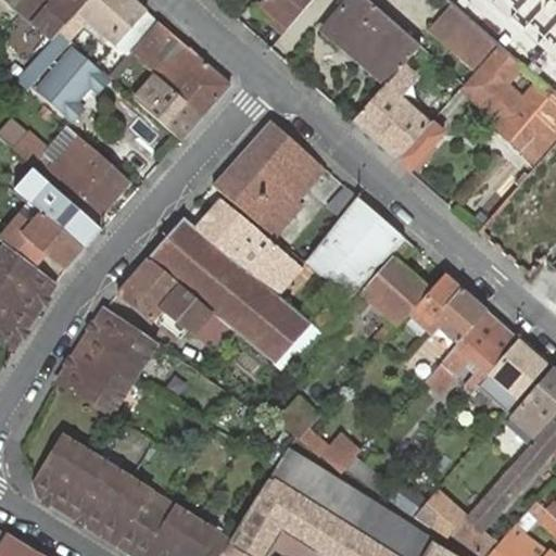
[(3,0),(11,7),(16,0),(17,0),(37,16),(30,23),(51,41),(60,33),(88,0),(3,0)]
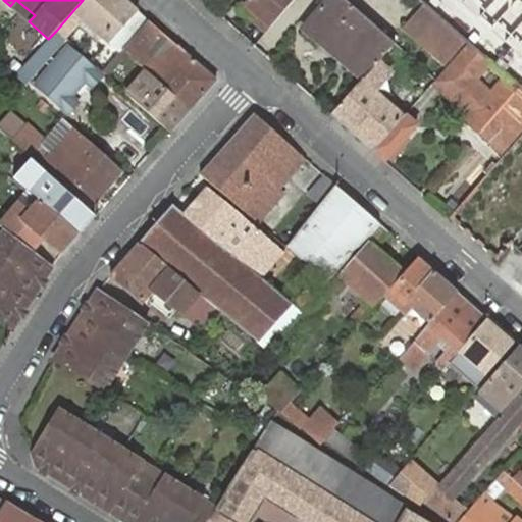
[(16,0),(15,0),(10,6),(29,21),(35,15),(16,0)]
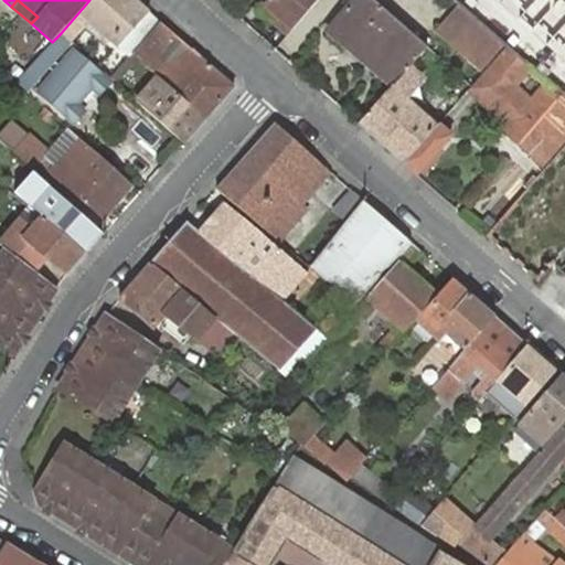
[(150,12),(136,0),(89,0),(61,33),(72,43),(89,22),(118,48),(129,56),(131,54),(140,44),(156,28),(160,22),(149,12),(150,12)]
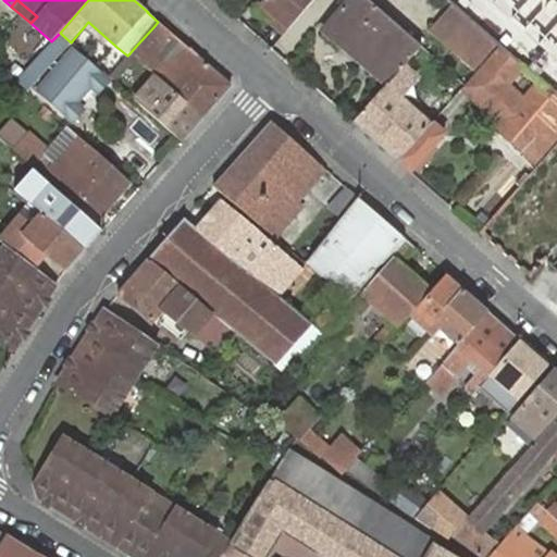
[(264,0),(261,4),(289,28),(294,23),(268,0),(264,0)]
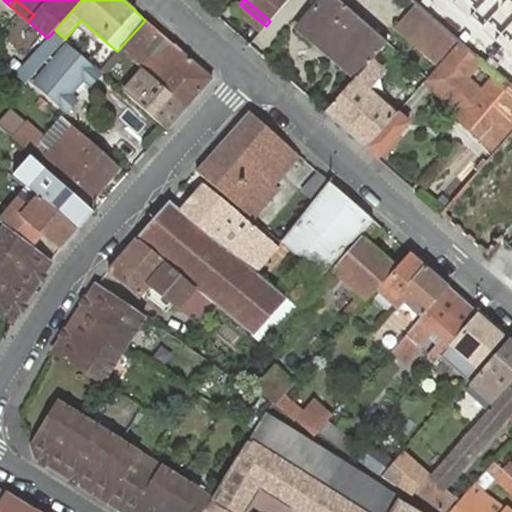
[(246,0),(270,21),(287,0),(246,0)]
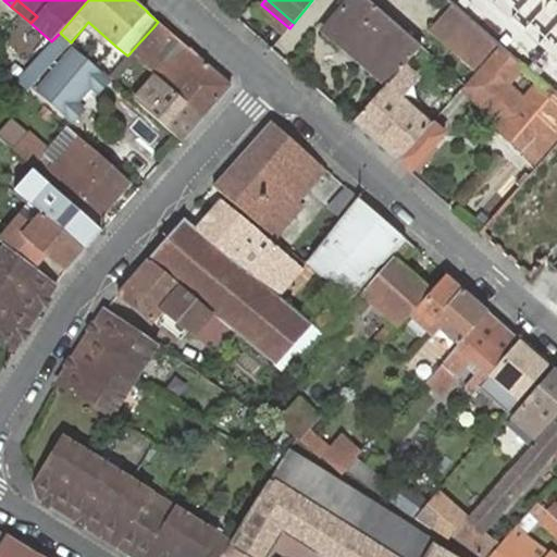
[(387,84),(390,81),(403,66),(410,58),(420,46),(369,0),(347,0),(337,12),(325,25),(321,31),(385,85),(387,84)]
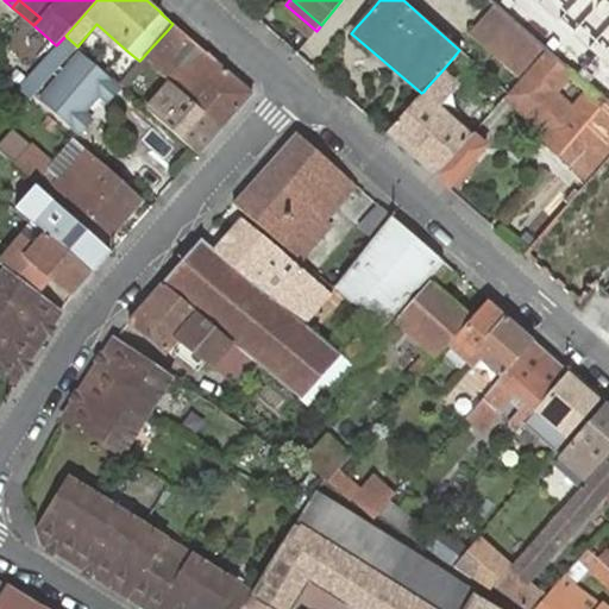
[(608,0),(551,0),(608,54),(608,0)]
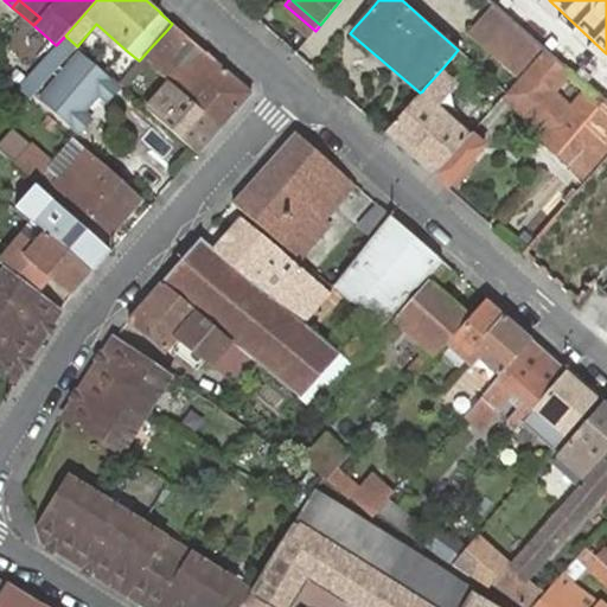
[(542,50),(542,49),(492,4),(491,5),(467,32),(518,77),(542,50)]
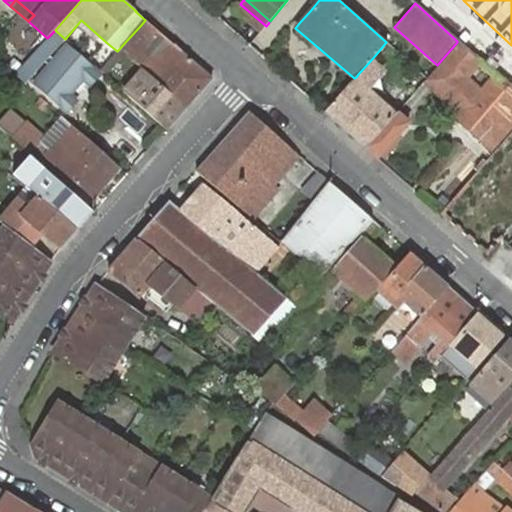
[(157,30),(145,20),(141,25),(127,40),(119,49),(128,57),(131,60),(148,74),(186,108),(212,79),(174,45),(157,30)]
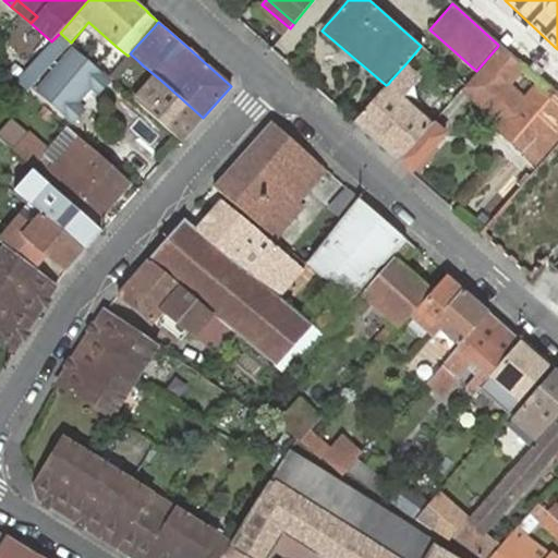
[(71,43),(60,33),(16,81),(27,91),(71,43)]
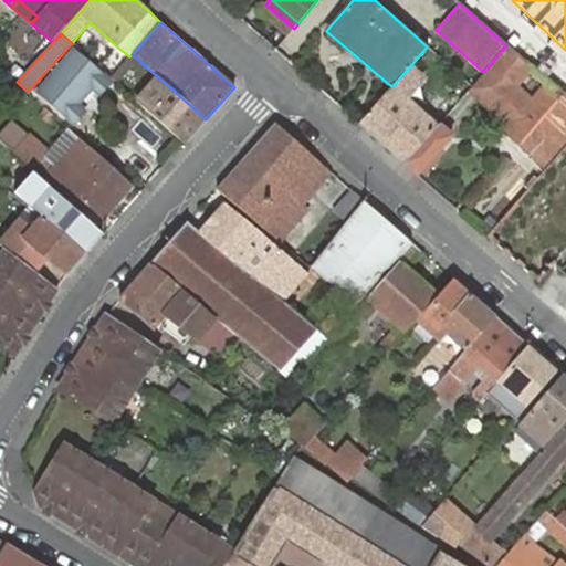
[(471,85),(461,97),(532,158),(558,128),(565,135),(565,106),(543,86),(547,82),(505,46),(483,72),(471,85)]
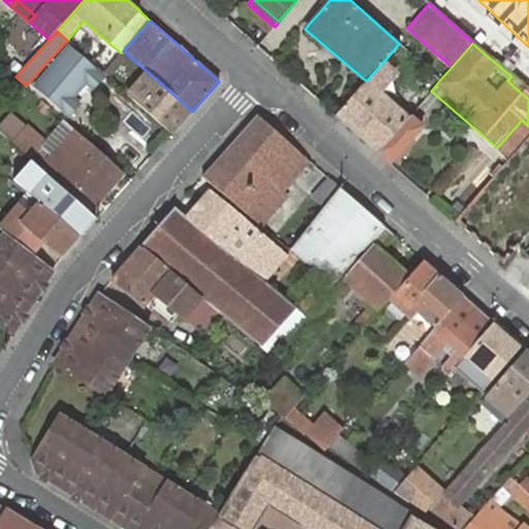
[(69,47),(34,86),(69,117),(80,104),(71,97),(85,83),(93,90),(104,78),(69,47)]
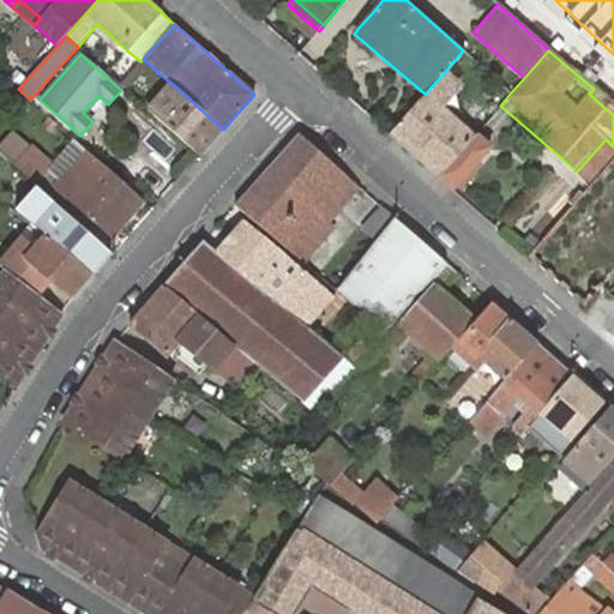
[(452,64),(444,73),(450,79),(458,70),(452,64)]
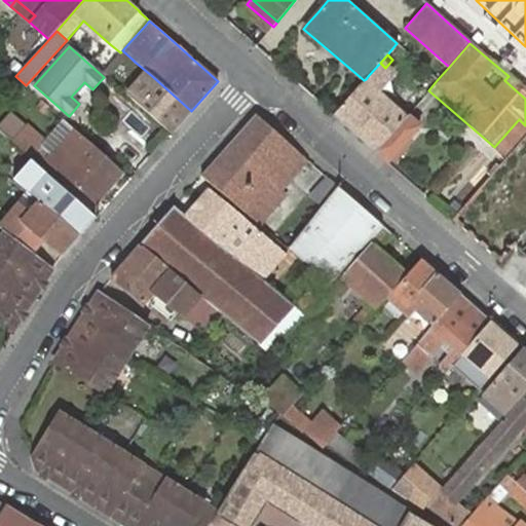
[(376,152),(407,115),(396,106),(376,88),(372,84),(386,68),(385,68),(380,63),(368,76),(366,79),(364,80),(334,115),(376,152)]
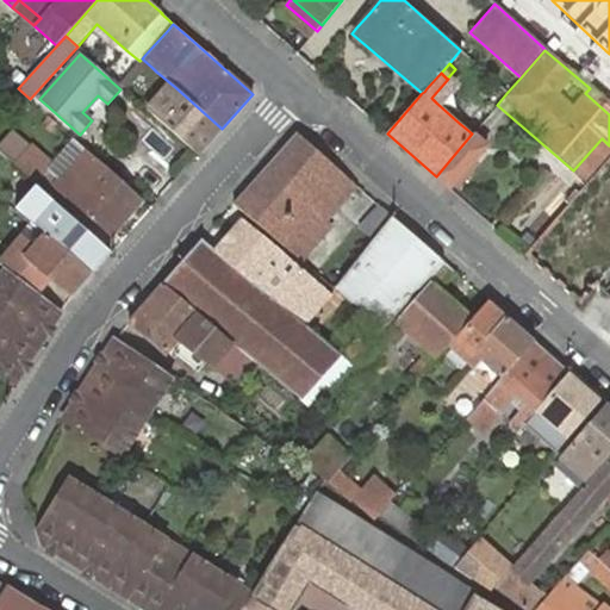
[(431,98),(436,103),(440,99),(454,83),(448,79),(431,98)]
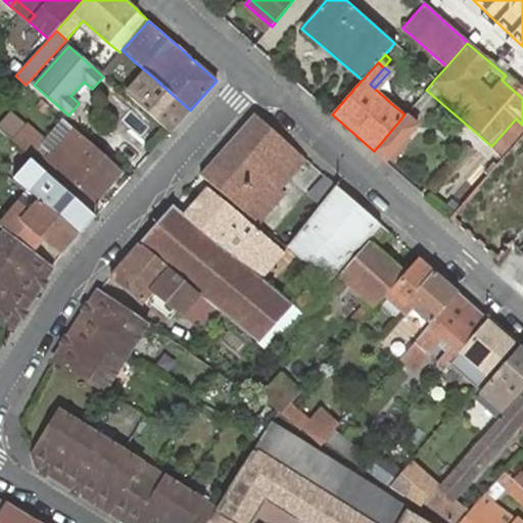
[(170,133),(190,110),(151,76),(132,99),(170,133)]
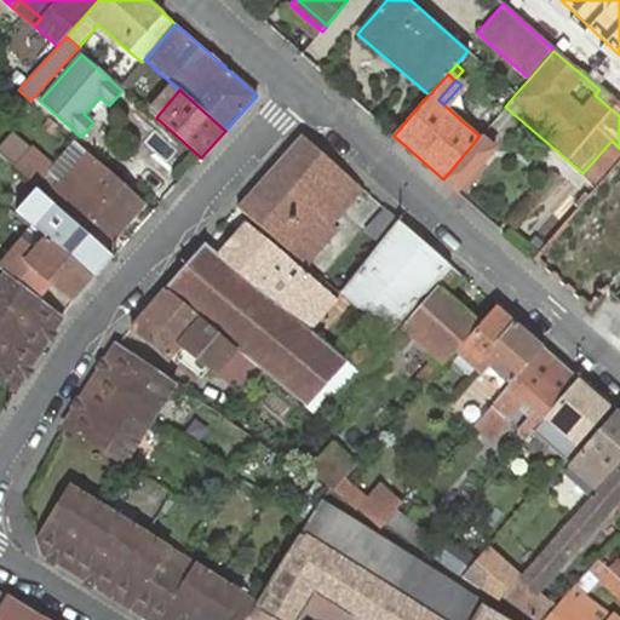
[(51,120),(45,127),(50,132),(56,125),(51,120)]
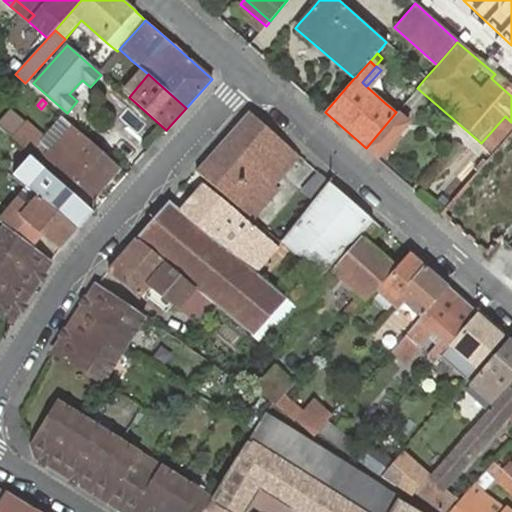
[(283,141),(249,111),(196,172),(252,218),(278,188),(269,180),(279,169),(295,151),(283,141)]
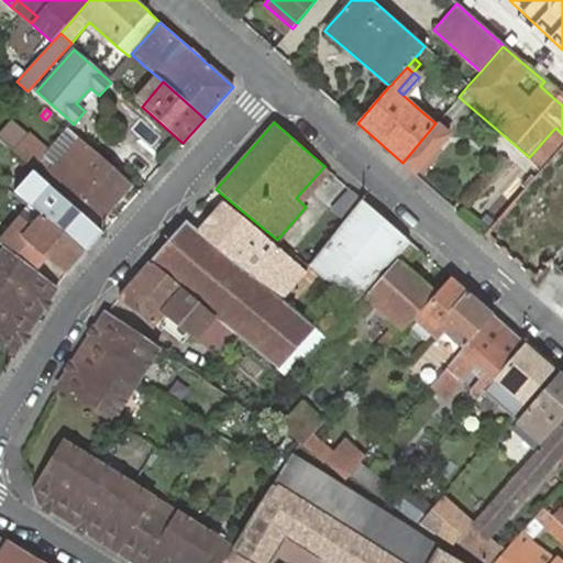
[(403,163),(415,174),(420,168),(435,151),(449,135),(435,123),(403,163)]
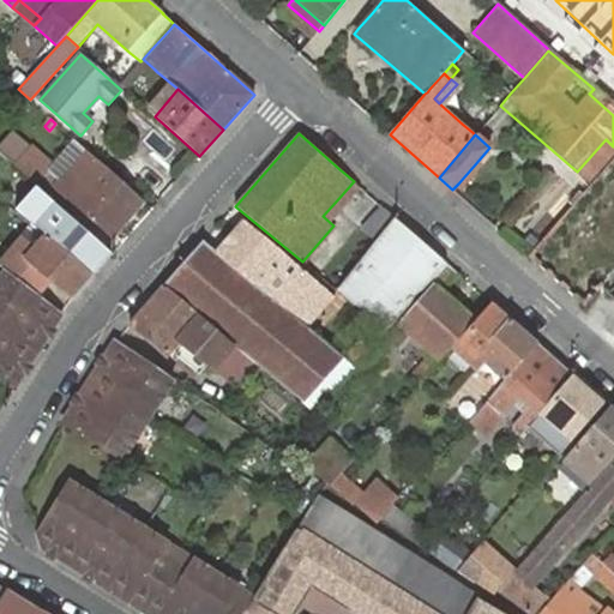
[(77,205),(113,235),(142,203),(77,144),(48,178),(78,204),(77,205)]
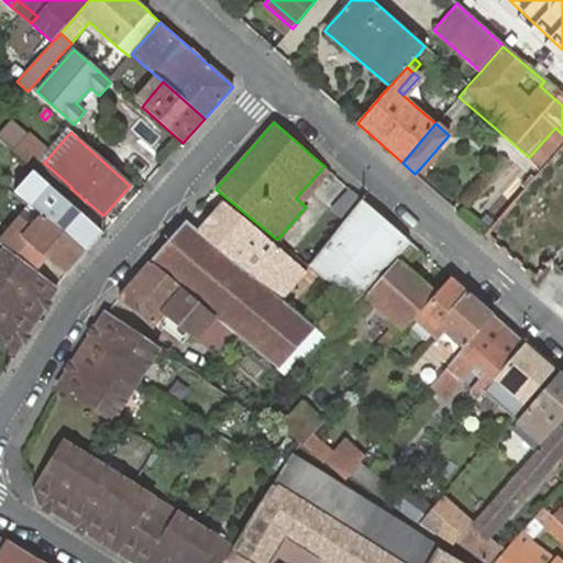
[(44,163),(35,173),(64,198),(70,188),(72,187),(44,163)]
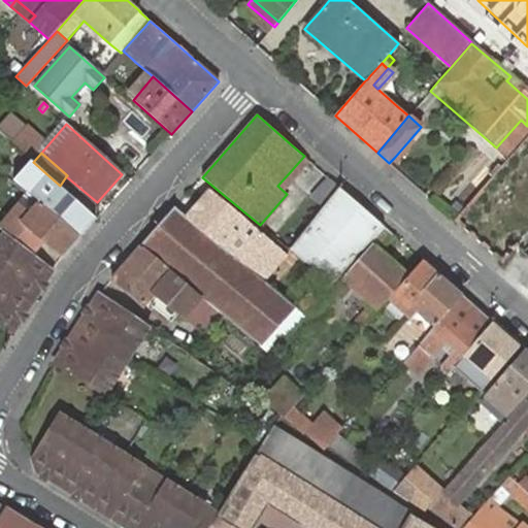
[(338,187),(328,177),(311,197),(321,206),(338,187)]
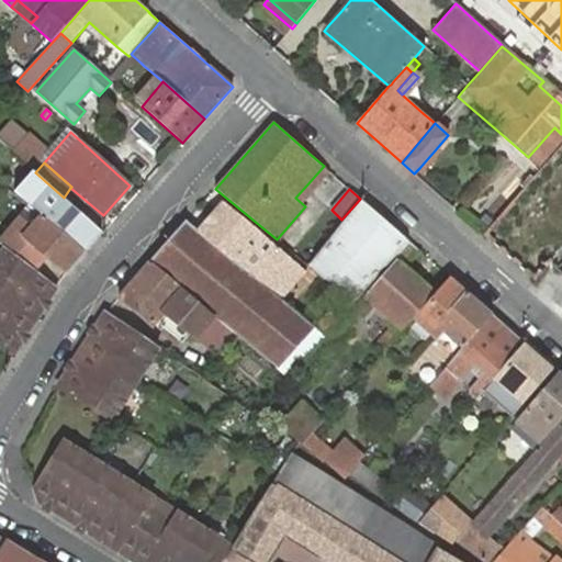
[(388,266),(409,242),(383,218),(360,199),(319,250),(328,258),(316,273),(338,292),(353,304),(373,282),(388,266)]
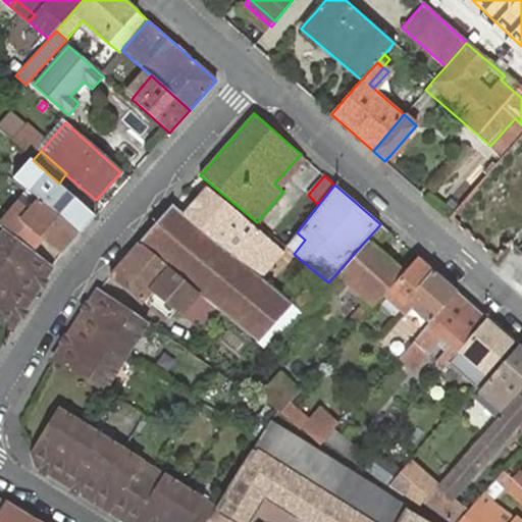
[(221,246),(253,272),(274,246),(244,219),(207,190),(199,200),(185,215),(221,246)]
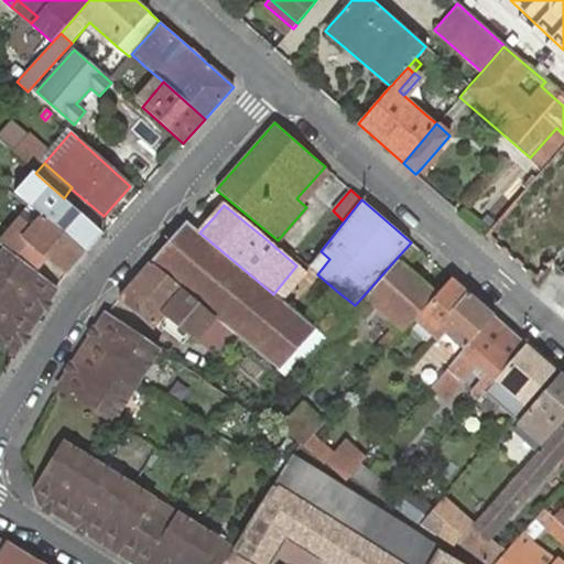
[(34,220),(38,223),(43,217),(30,207),(25,213),(34,220)]
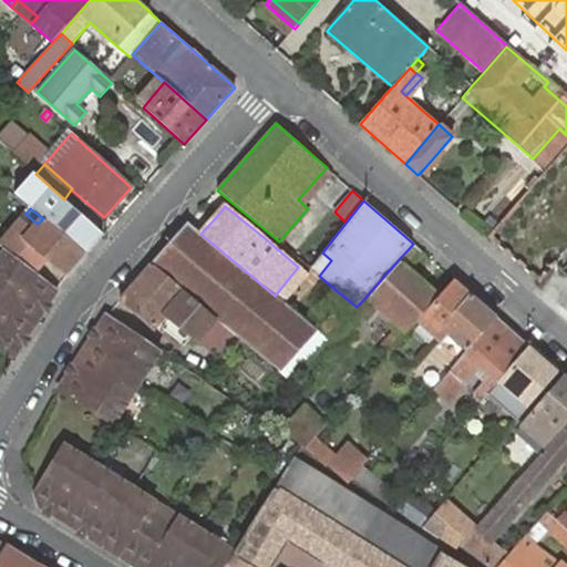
[(24,239),(66,276),(86,255),(81,250),(73,244),(58,230),(53,227),(43,218),(38,224),(28,237),(24,239)]
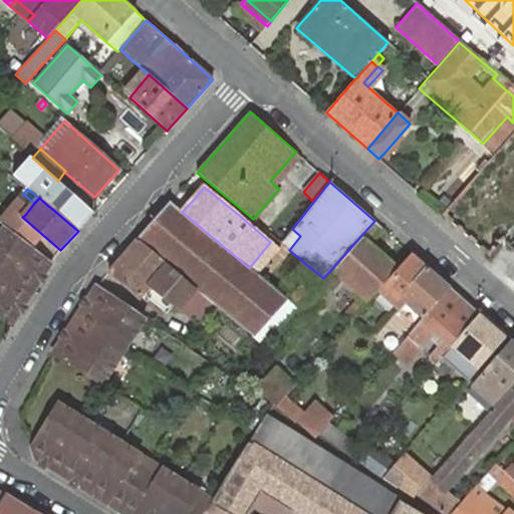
[(58,202),(52,209),(66,221),(73,227),(79,220),(58,202)]
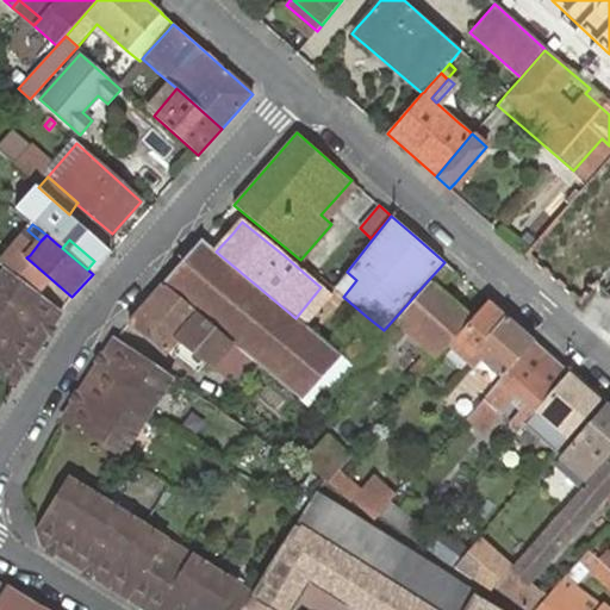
[(216,251),(201,240),(162,284),(226,336),(255,360),(313,410),(353,365),(344,359),(310,329),(296,318),(259,287),(216,251)]
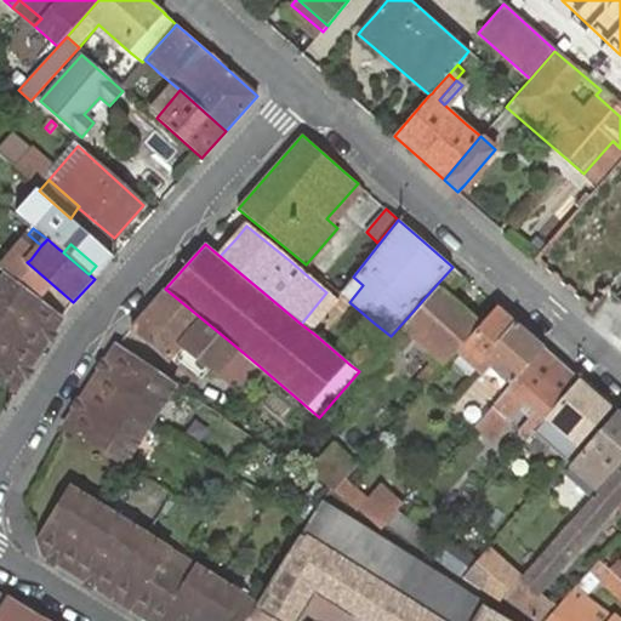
[(62,317),(5,274),(0,283),(0,328),(39,354),(47,340),(44,337),(47,332),(51,335),(62,317)]
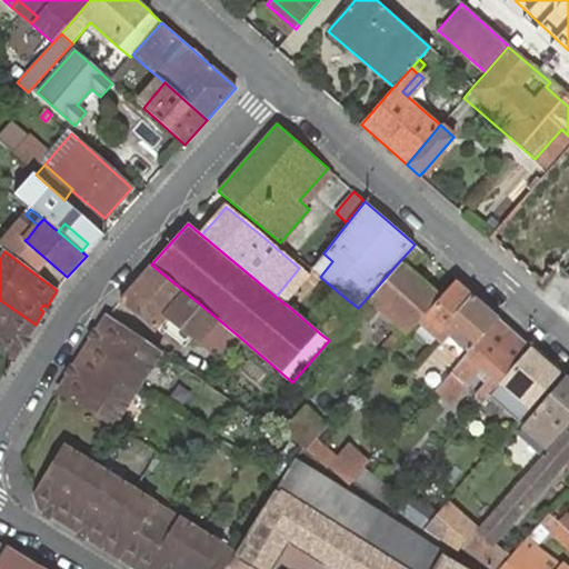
[(238,336),(211,313),(151,265),(120,300),(155,328),(166,316),(193,336),(220,359),(238,336)]
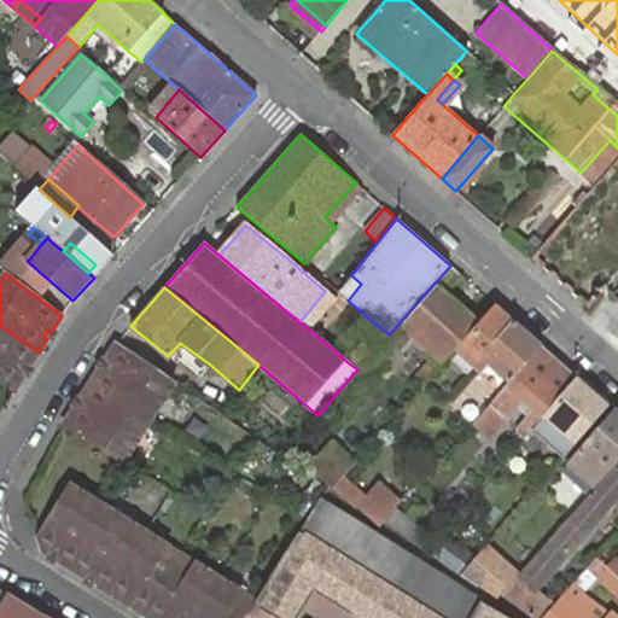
[(426,348),(443,362),(478,322),(461,308),(455,303),(438,287),(391,342),(401,351),(414,336),(426,348)]
